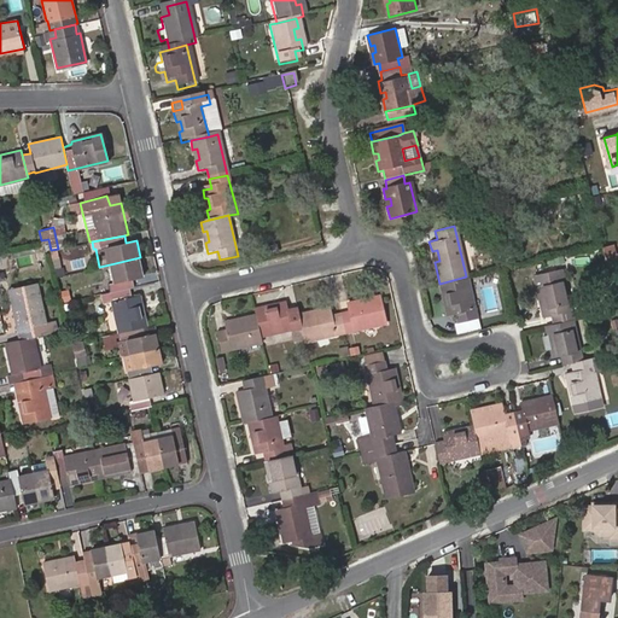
[(605,258),(616,257),(613,243),(604,244),(605,258)]
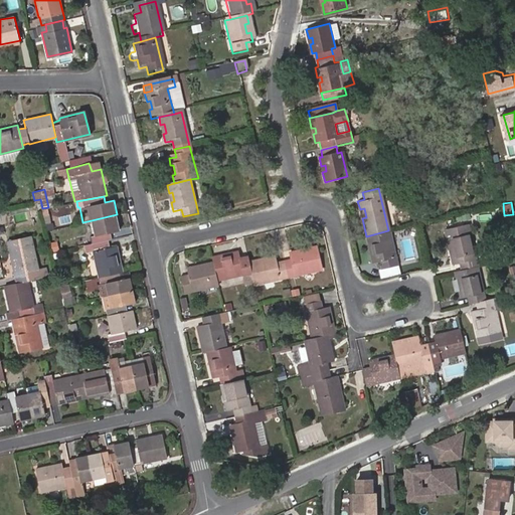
[(117,214),(92,220),(96,235),(82,238),(84,244),(112,238),(110,232),(120,229),(117,214)]
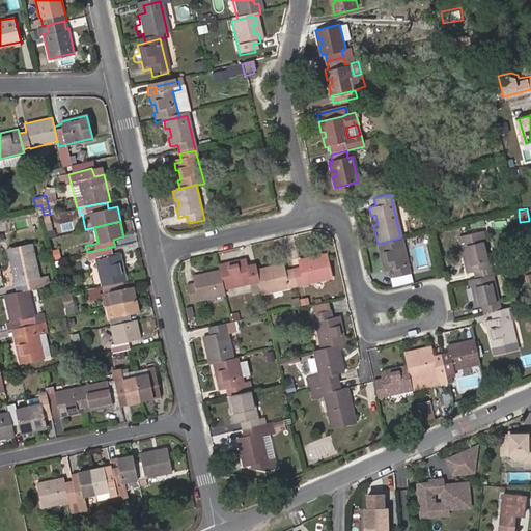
[(477,275),(493,271),(481,227),(457,233),(463,251),(466,250),(469,259),(465,260),(467,270),(475,267),(477,275)]
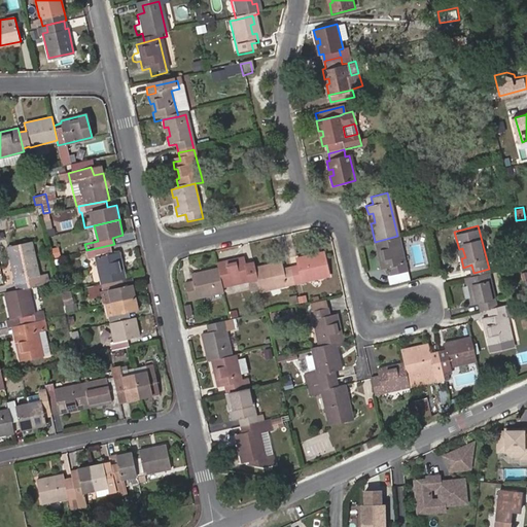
[(407,270),(397,236),(375,242),(377,250),(381,249),(383,258),(379,259),(381,269),(388,267),(390,274),(407,270)]
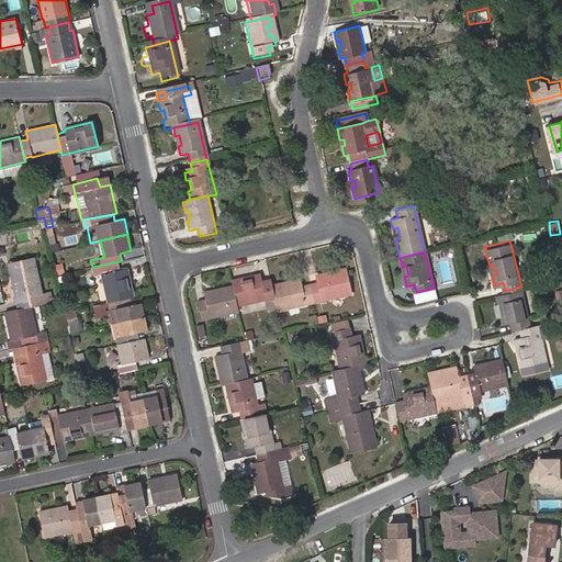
[(20,307),(31,305),(44,302),(33,258),(8,262),(15,300),(18,300),(20,307)]
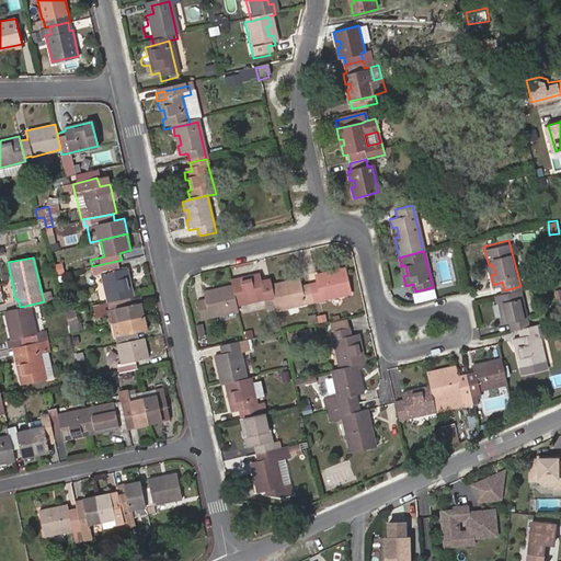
[(107,301),(129,297),(135,296),(128,267),(101,273),(107,301)]
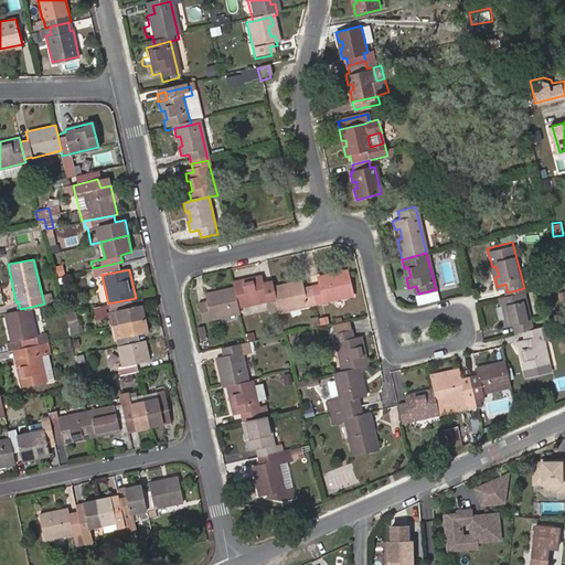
[(312,287),(317,305),(353,295),(348,270),(338,273),(339,278),(329,280),(328,275),(319,278),(320,285),(312,287)]
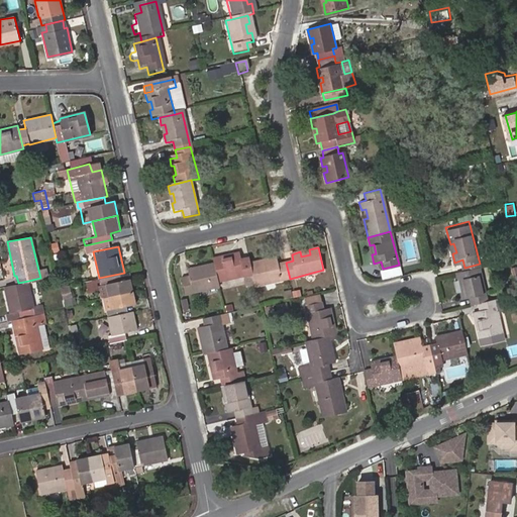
[(215,265),(219,283),(252,275),(249,264),(248,259),(242,261),(240,253),(232,255),(232,260),(224,262),(223,257),(213,260),(215,265)]
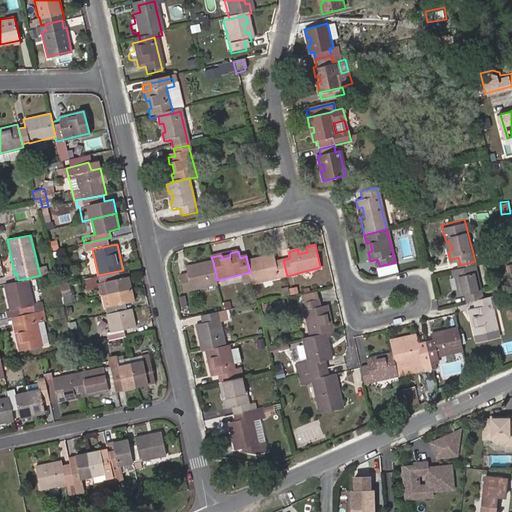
[(253,284),(287,276),(283,260),(276,262),(274,255),(265,257),(266,261),(258,263),(257,259),(247,261),(250,272),(253,284)]
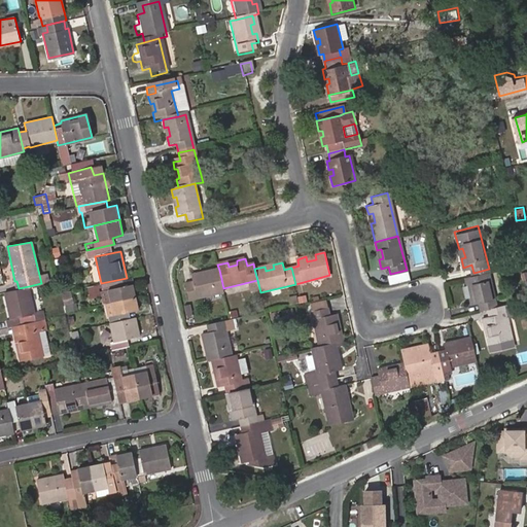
[(480,300),(482,308),(490,306),(497,305),(489,269),(473,273),(465,275),(468,285),(471,284),(473,291),(469,292),(472,302),(480,300)]
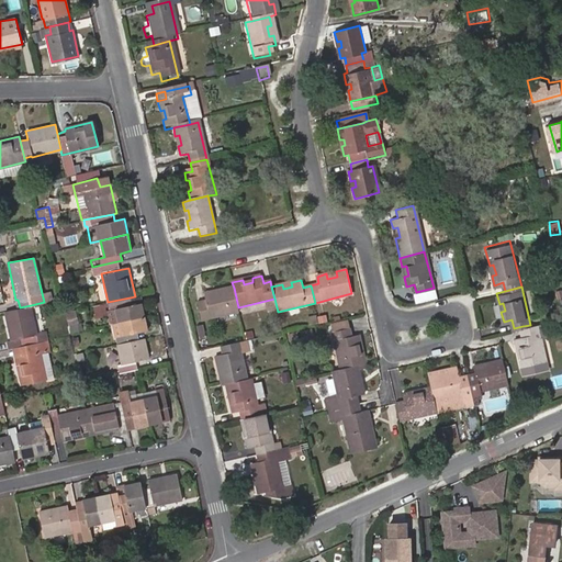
[(239,313),(238,307),(234,288),(224,290),(225,294),(216,296),(215,292),(205,294),(206,302),(199,304),(203,322),(239,313)]
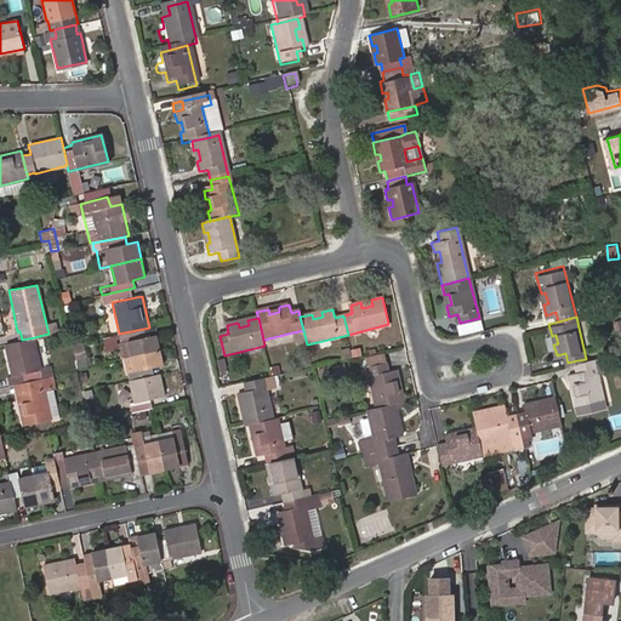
[(143,329),(119,334),(121,341),(117,342),(120,358),(124,358),(160,349),(157,334),(146,336),(143,329)]
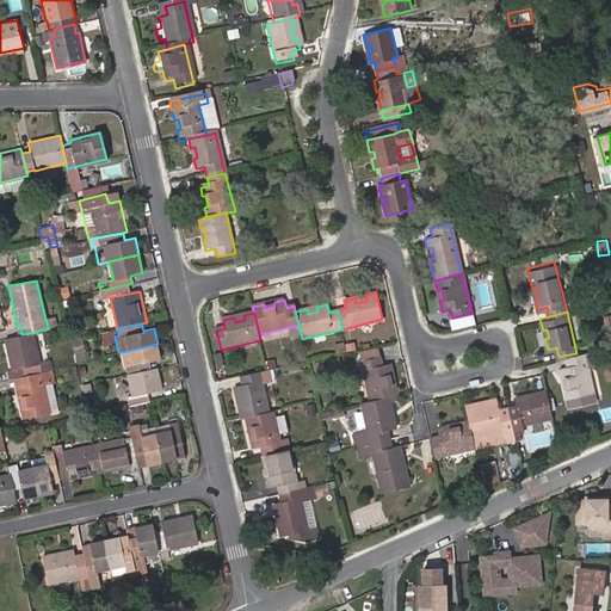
[(34,332),(22,334),(5,339),(11,369),(20,366),(24,376),(42,372),(34,332)]
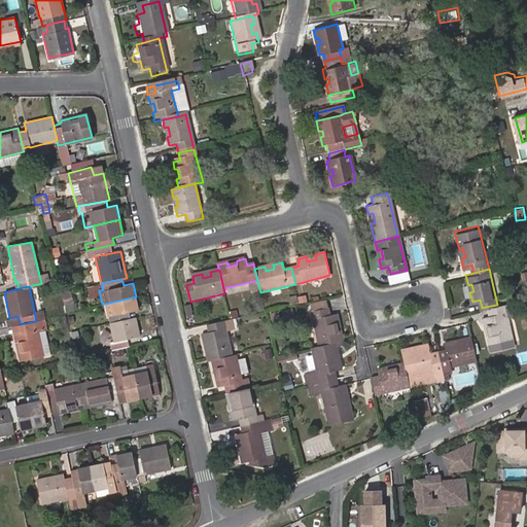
[(136,296),(105,304),(109,322),(131,317),(130,311),(138,309),(136,296)]
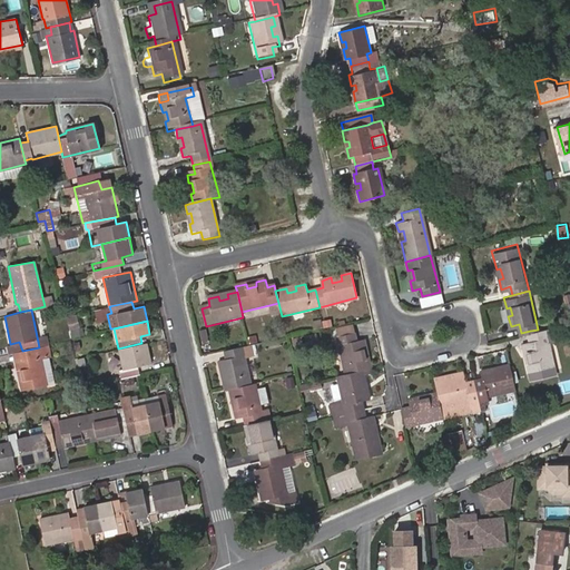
[(556,364),(547,327),(538,330),(530,331),(532,340),(522,342),(524,351),(529,351),(531,360),(528,361),(530,371),(556,364)]
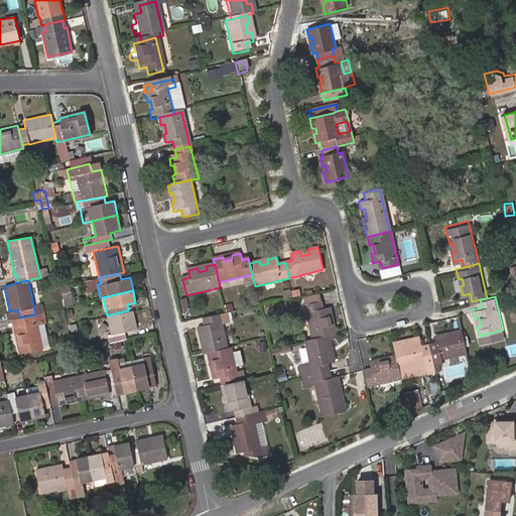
[(329,335),(336,333),(334,324),(330,325),(328,316),(331,315),(329,306),(323,308),(320,300),(304,304),(312,339),(329,335)]
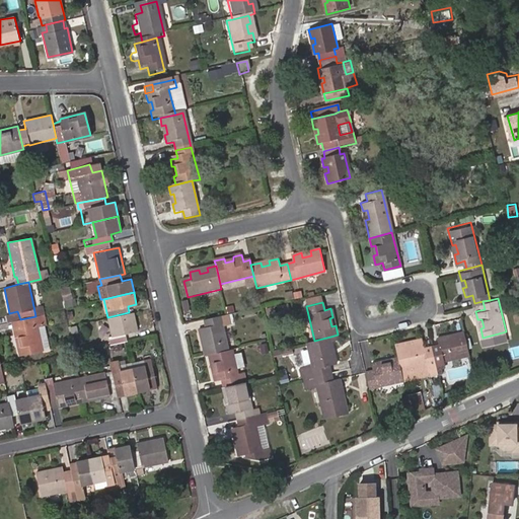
[(129,312),(107,317),(112,337),(109,337),(112,344),(127,341),(126,332),(138,329),(134,311),(129,312)]
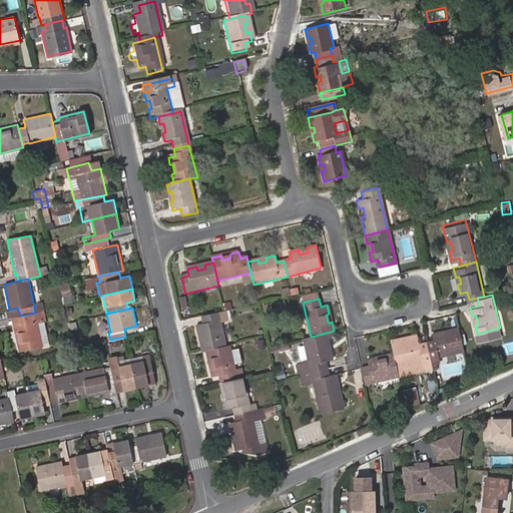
[(35,313),(20,316),(11,318),(19,351),(42,346),(37,321),(45,318),(44,311),(35,313)]
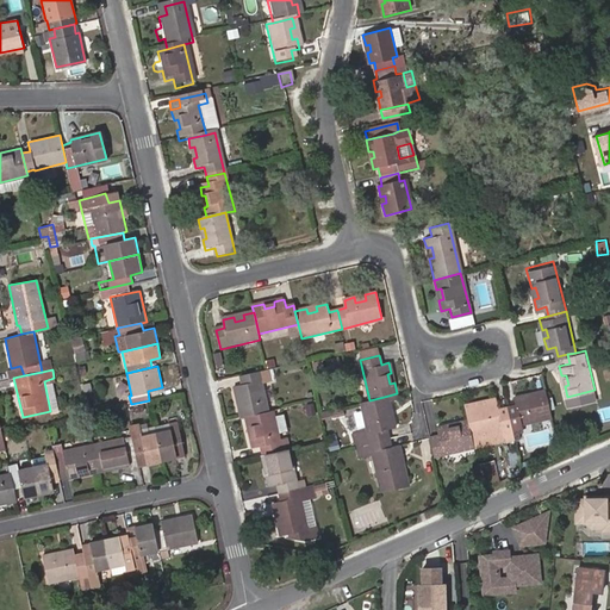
[(240,409),(242,419),(248,418),(269,412),(261,373),(243,378),(244,386),(235,388),(237,398),(242,397),(244,408),(240,409)]
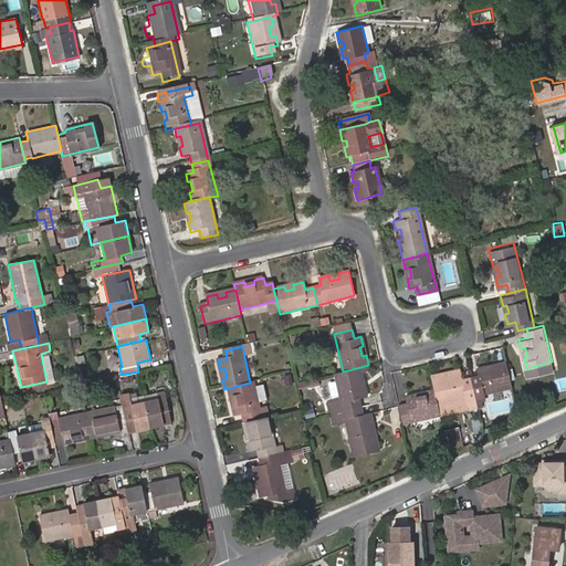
[(484,390),(513,384),(506,357),(498,359),(499,364),(489,366),(488,362),(478,365),(480,373),(471,375),(475,392),(478,402),(481,401),(480,398),(486,396),(484,390)]
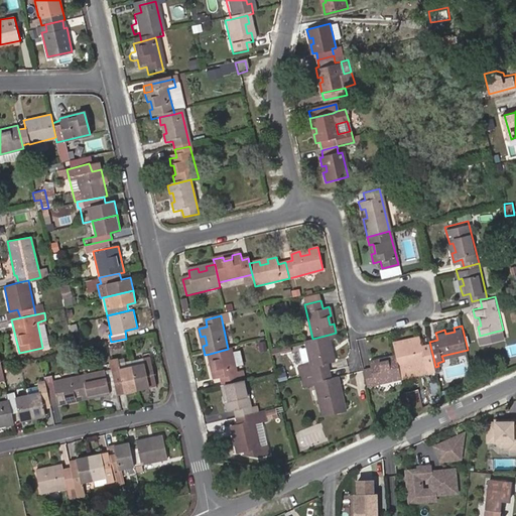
[(299,368),(302,377),(330,371),(328,363),(335,361),(333,352),(329,353),(327,344),(331,343),(329,335),(312,339),(305,341),(311,365),(299,368)]
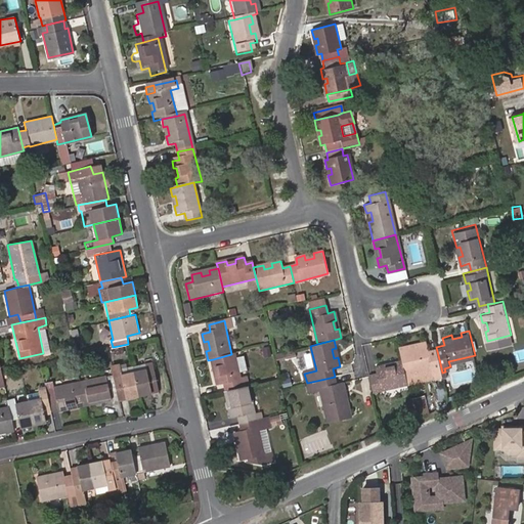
[(434,375),(442,373),(440,363),(436,347),(430,349),(428,341),(419,344),(420,348),(411,350),(410,346),(400,349),(402,358),(405,372),(432,365),(434,375)]
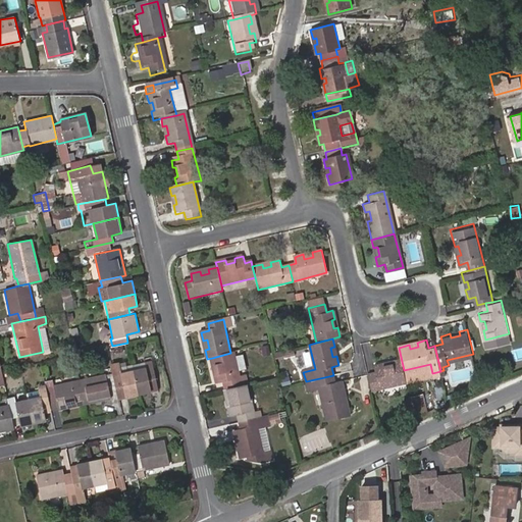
[(309,350),(303,350),(304,365),(311,364),(309,350)]
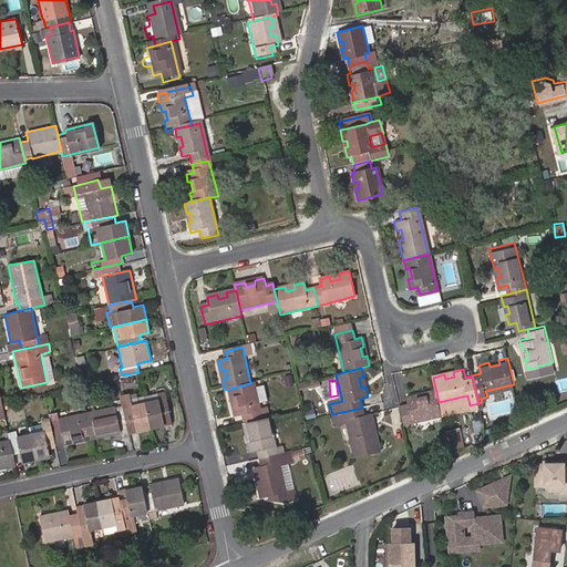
[(247,425),(271,420),(268,409),(263,411),(256,382),(250,383),(230,389),(233,400),(237,399),(239,408),(235,409),(237,419),(246,416),(247,425)]
